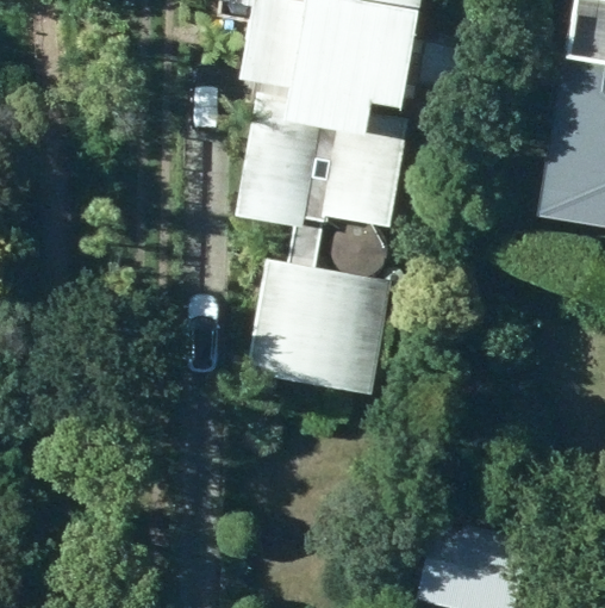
[(248,0),(236,79),(287,86),(285,97),(249,92),(230,217),(303,227),(304,215),(392,228),(406,118),(368,113),(370,104),(401,107),(413,18),(419,18),(422,0),(299,0),(299,1),(295,0),(248,0)]
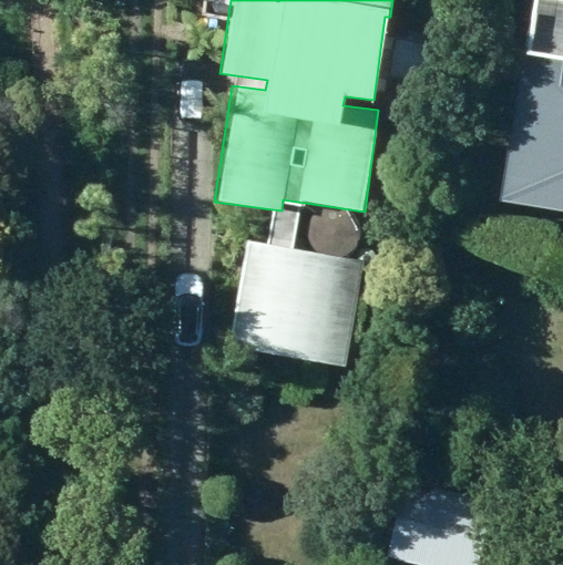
[(436,39),(399,33),(391,78),(428,83),(436,39)]
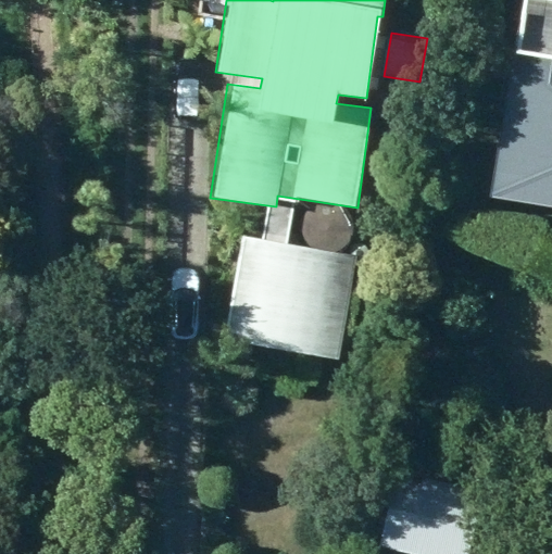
[(551,68),(524,64),(494,213),(551,223),(551,68)]
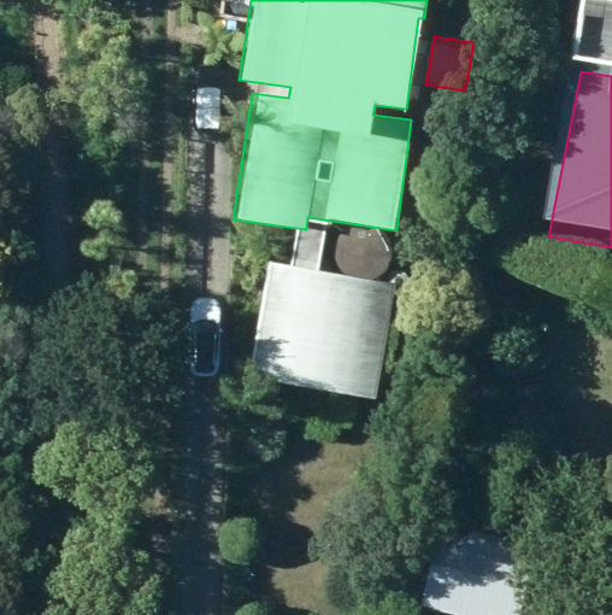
[(268,259),(247,376),(377,399),(396,282),(268,259)]
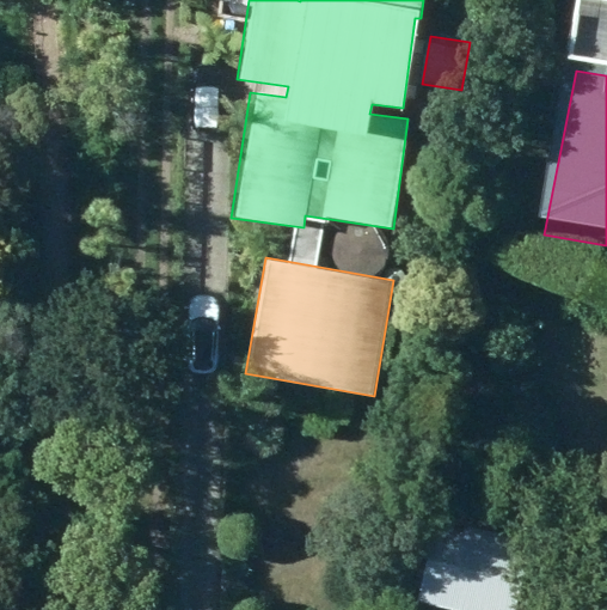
[(421,590),(497,608),(508,556),(431,541),(421,590)]
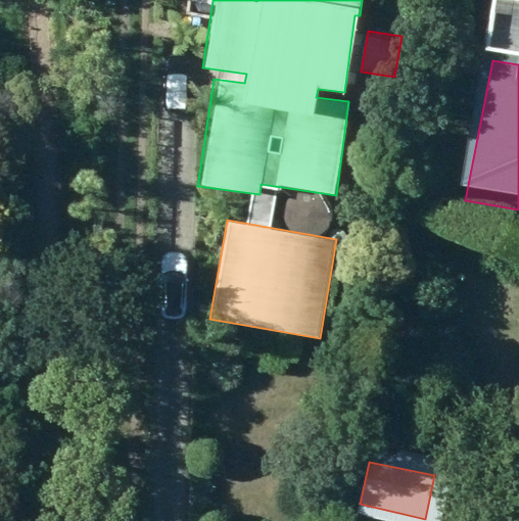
All buildings are outlined.
